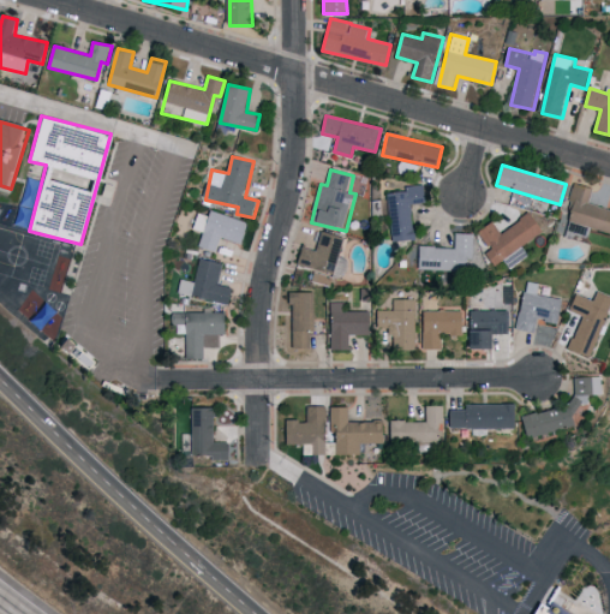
[(609,208),(591,203),(594,189),(578,184),(568,221),(609,232),(609,208)]
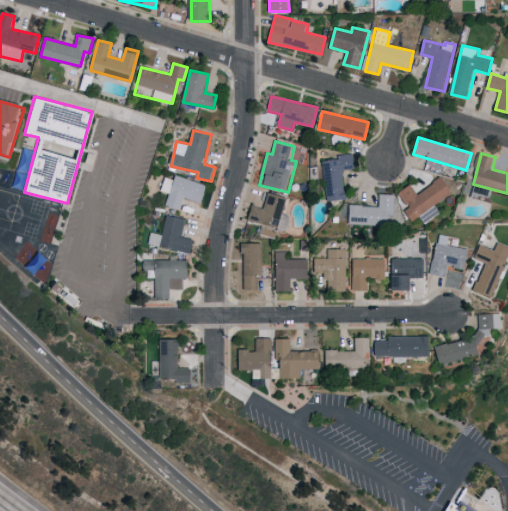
[(327,201),(346,199),(342,170),(355,168),(353,154),(340,155),(340,158),(322,161),(327,201)]
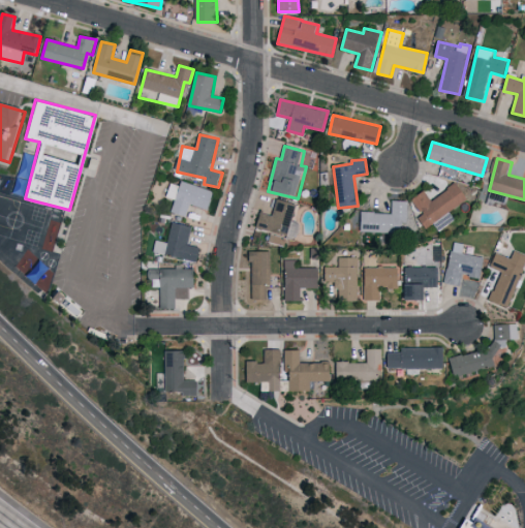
[(214,191),(183,181),(181,186),(171,182),(166,196),(177,199),(173,212),(187,217),(191,205),(208,210),(214,191)]
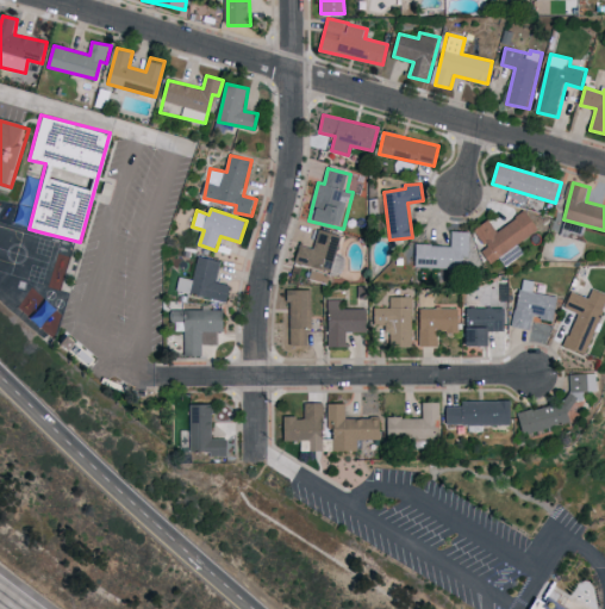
[(342,236),(320,230),(316,249),(299,244),(295,261),(343,274),(347,258),(337,254),(342,236)]
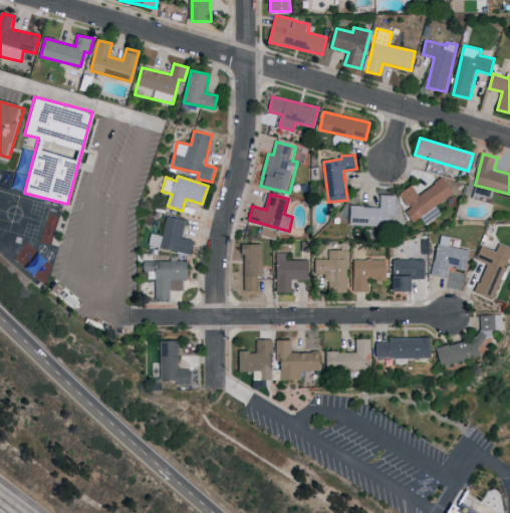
[(397,195),(381,195),(380,207),(351,206),(350,225),(392,226),(392,216),(396,217),(397,195)]
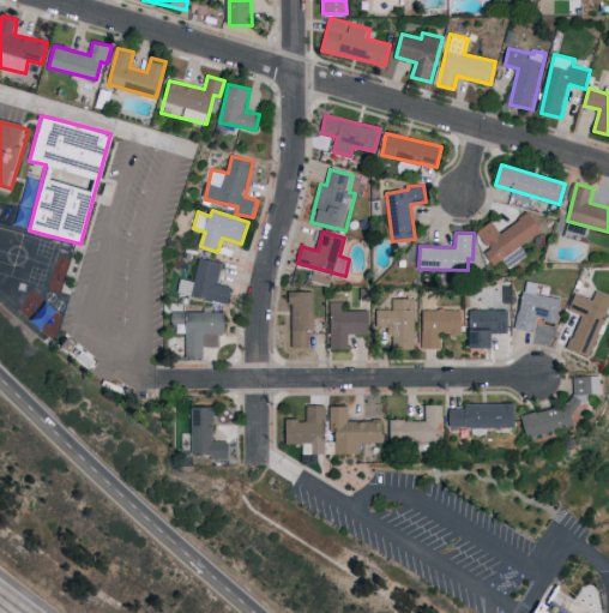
[(196,281),(182,278),(179,293),(229,305),(233,288),(218,284),(223,263),(200,258),(196,281)]
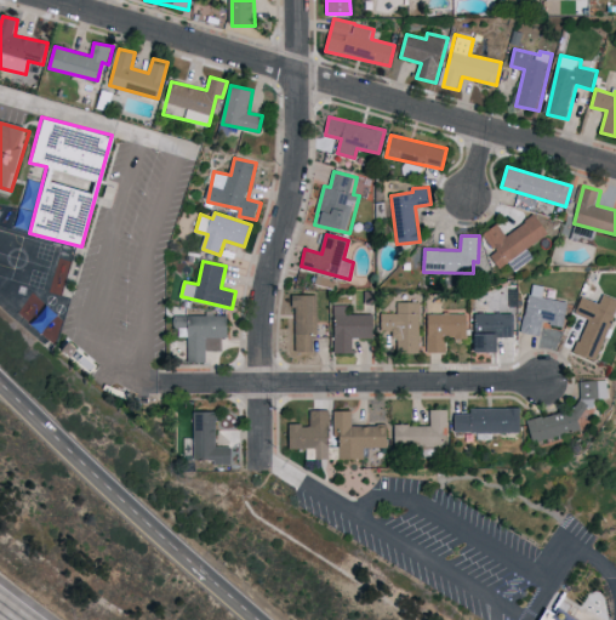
[(545,297),(547,286),(532,284),(525,333),(542,336),(545,323),(565,326),(569,301),(545,297)]
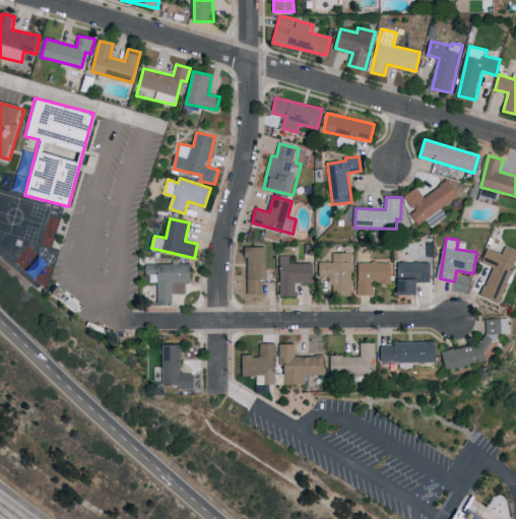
[(248,295),(263,294),(263,280),(266,280),(266,247),(247,247),(248,295)]
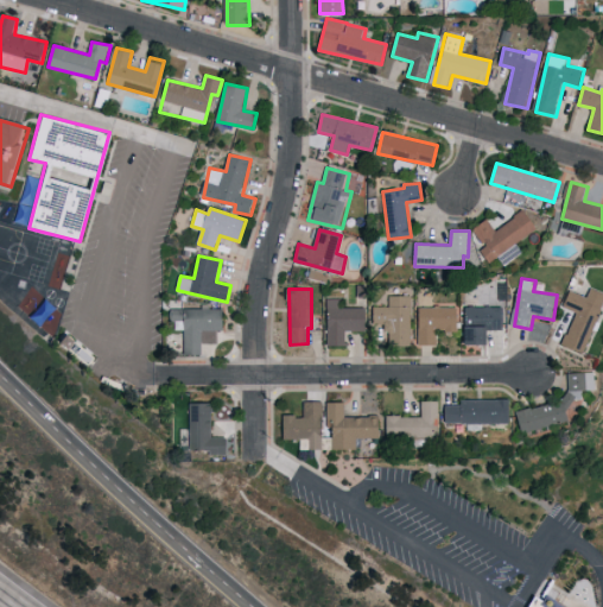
[(602,292),(592,289),(590,297),(570,290),(564,308),(576,311),(565,347),(588,354),(602,309),(602,292)]
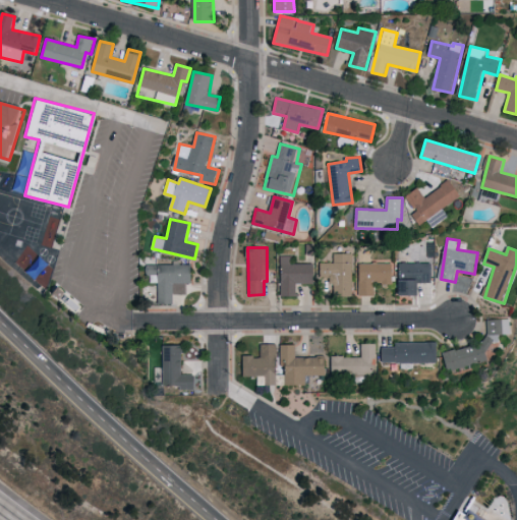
[(354,253),(336,253),(335,264),(321,263),(321,282),(334,282),(334,296),(353,296),(354,253)]
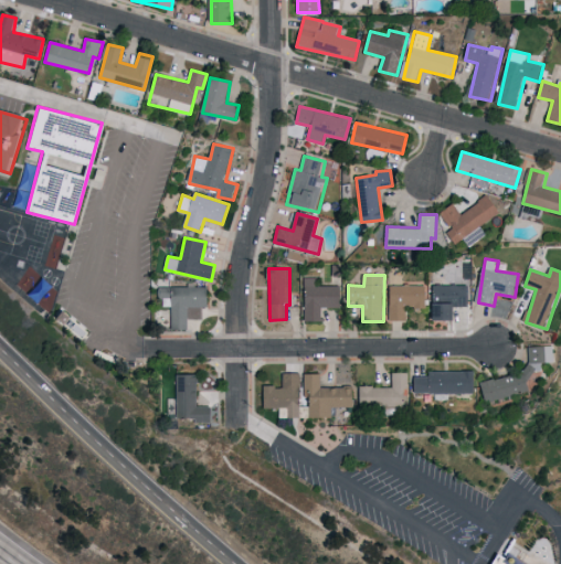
[(319,286),(319,278),(306,278),(305,321),(323,321),(324,308),(340,308),(341,286),(319,286)]
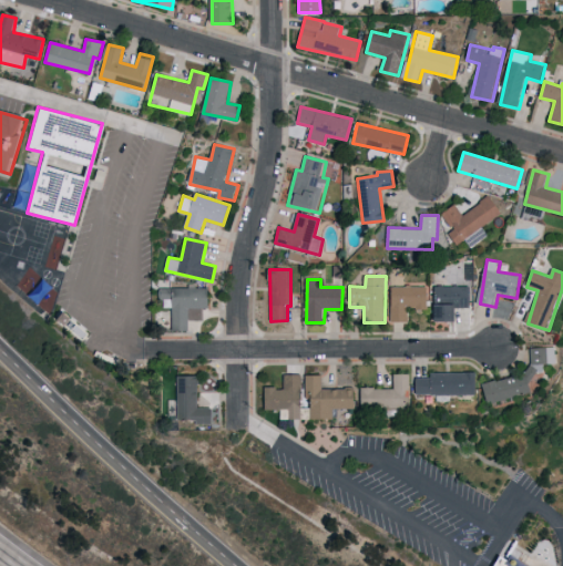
[(391,322),(409,321),(409,309),(428,309),(428,286),(391,287),(391,322)]
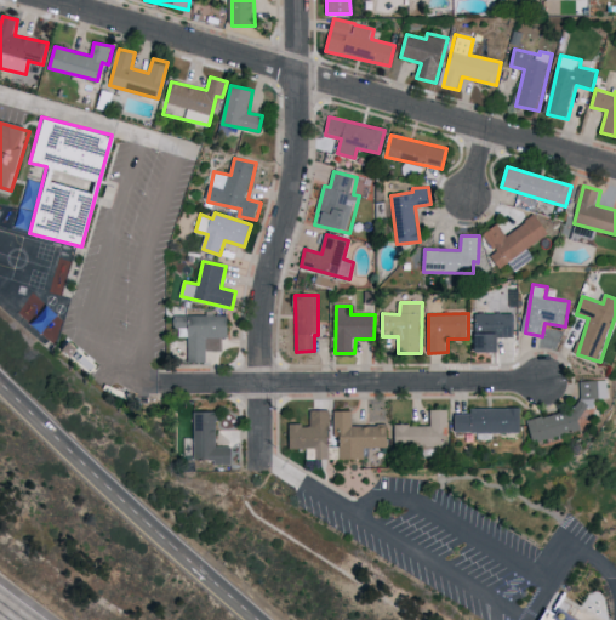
[(473,351),(497,352),(497,336),(517,337),(517,314),(479,313),(478,333),(474,333),(473,351)]
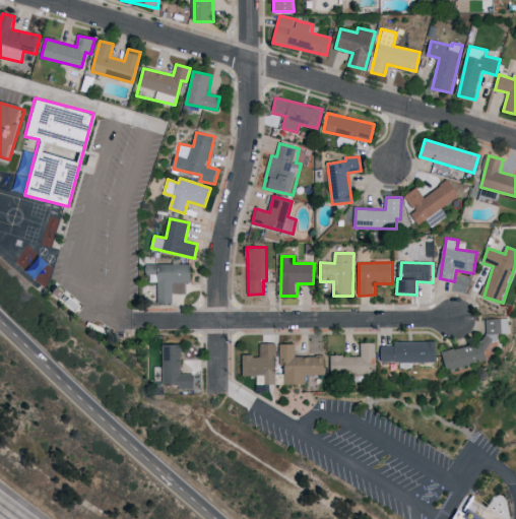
[(157,303),(174,303),(174,282),(191,282),(191,264),(147,264),(146,274),(158,274),(157,303)]
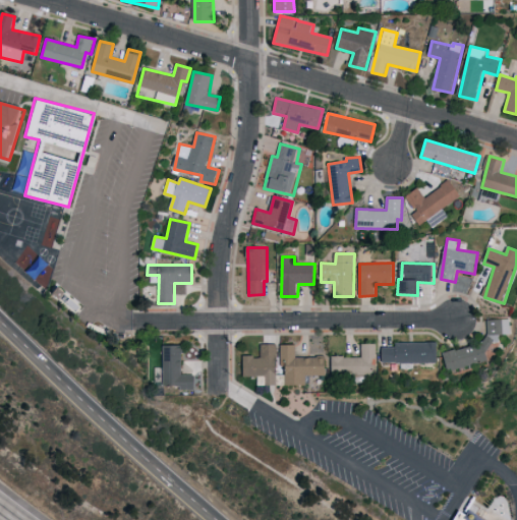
[(442,352),(446,370),(486,362),(483,346),(500,343),(499,336),(512,333),(509,316),(485,322),(490,342),(442,352)]
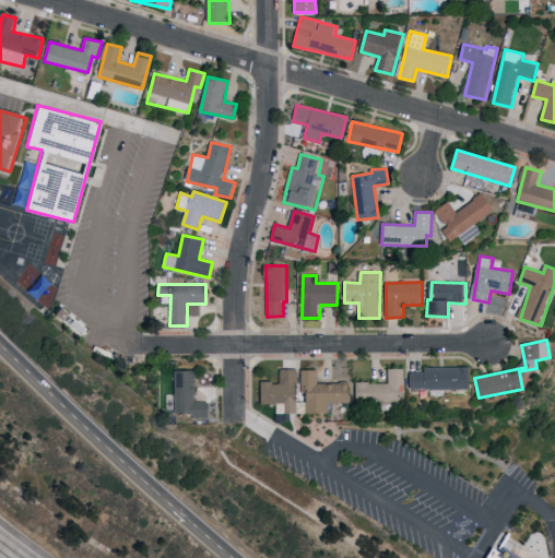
[(470,389),(470,367),(423,367),(423,372),(410,372),(410,389),(470,389)]
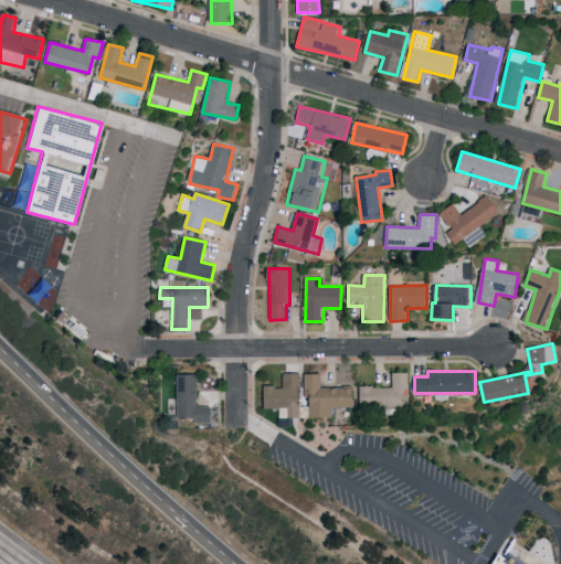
[(409,372),(392,372),(392,386),(359,386),(359,407),(404,407),(404,390),(409,390),(409,372)]
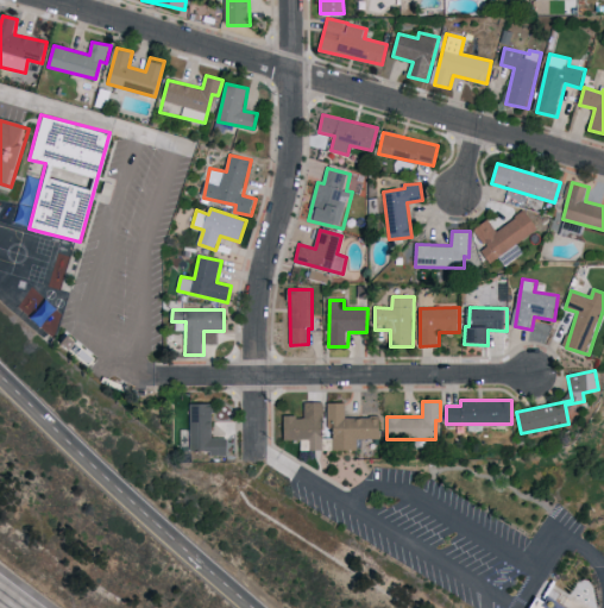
[(322,451),(322,402),(304,402),(304,417),(283,417),(283,440),(300,440),(300,450),(322,451)]
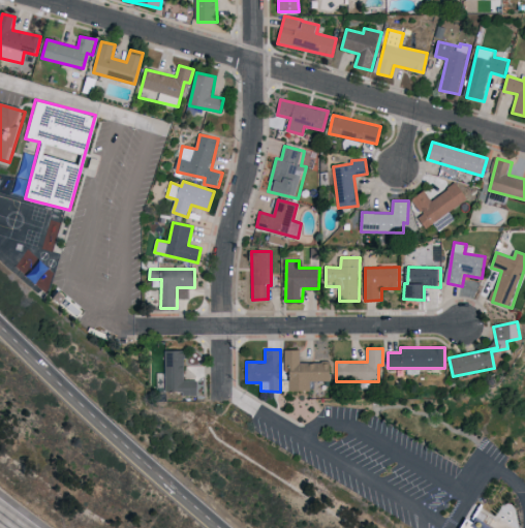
[(330,363),(300,363),(300,349),(285,349),(285,371),(289,371),(289,391),(311,391),(310,382),(330,381),(330,363)]
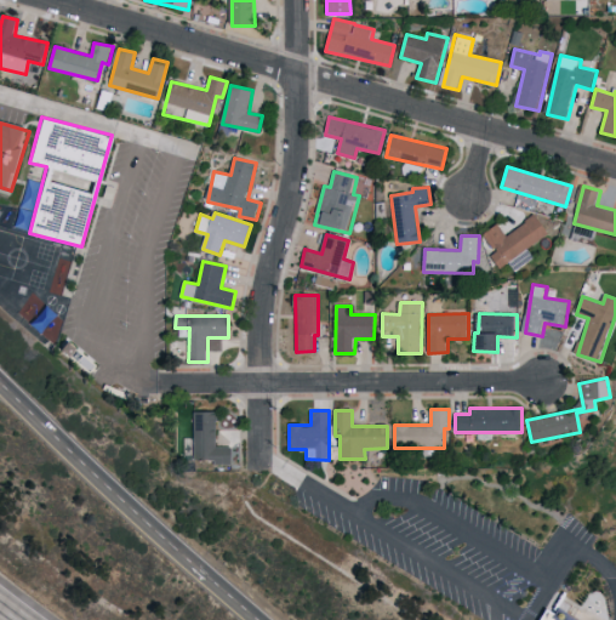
[(217,411),(195,411),(195,459),(215,459),(215,465),(232,465),(232,447),(217,447),(217,411)]
